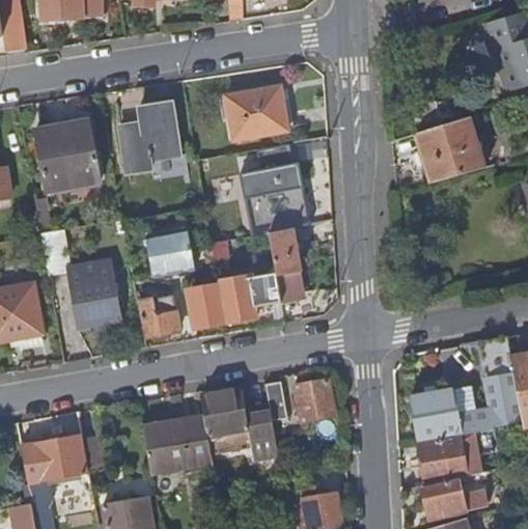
[(36,0),(38,21),(99,16),(95,0),(36,0)]
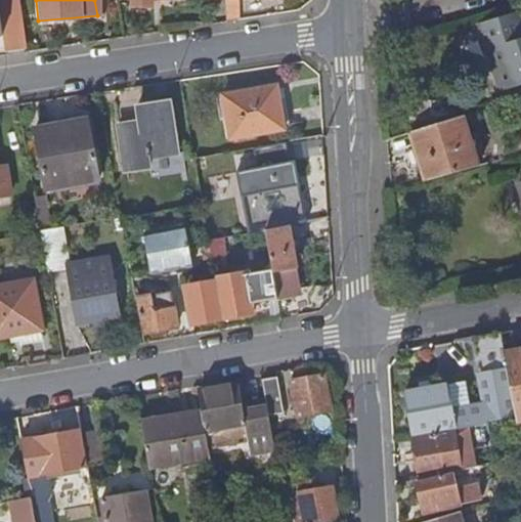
[(520,29),(520,27),(517,12),(479,24),(497,92),(520,85),(520,38),(520,39),(519,32),(520,29)]
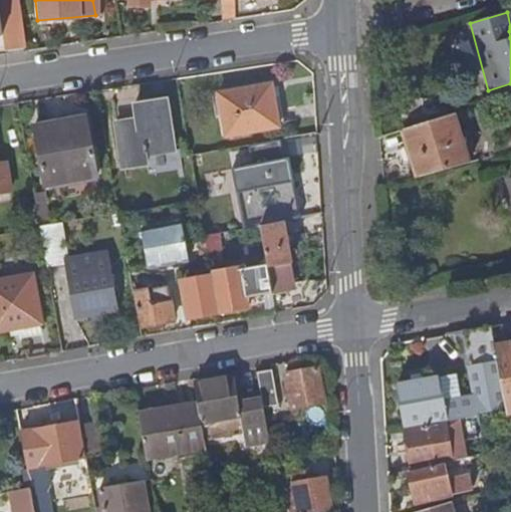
[(0,24),(5,49),(23,45),(19,22),(0,24)]
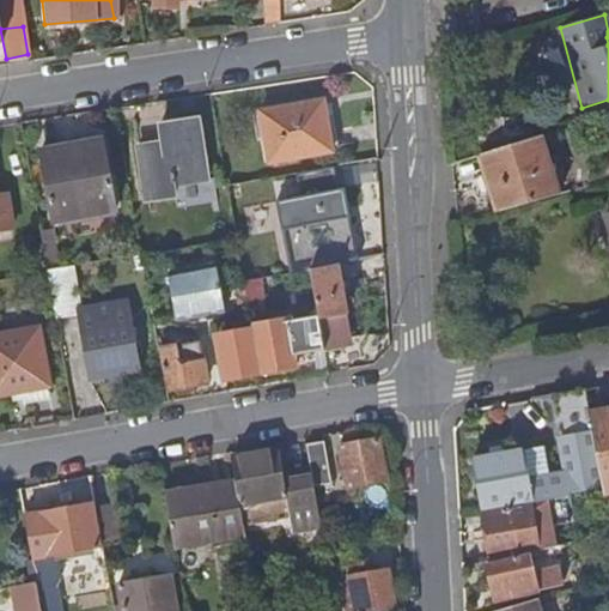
[(323,97),(267,108),(275,159),(333,149),(323,97)]
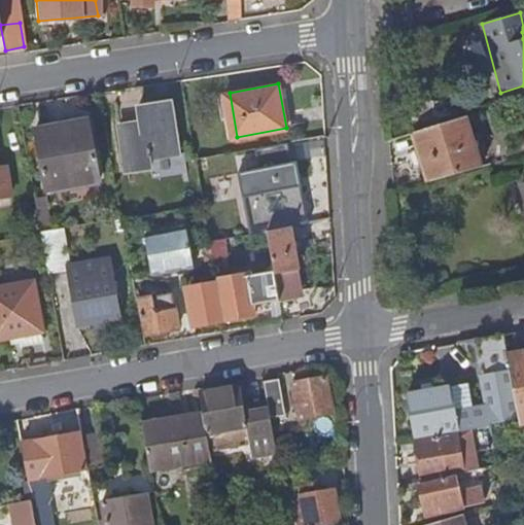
[(411,118),(431,117),(430,100),(409,100),(411,118)]
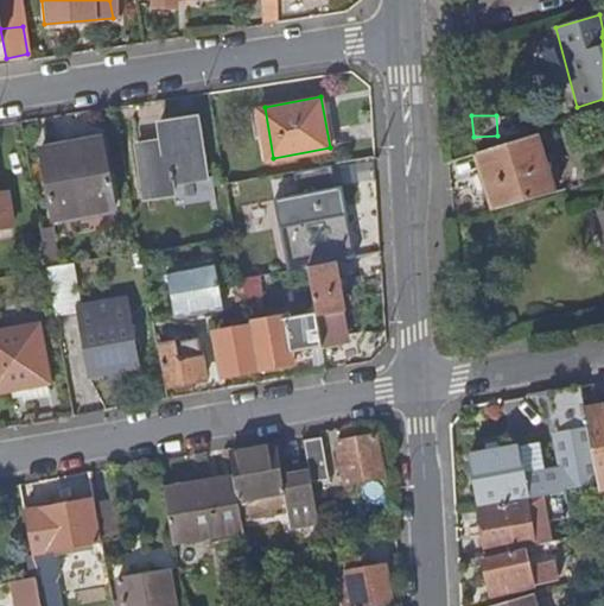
[(496,115),(497,136),(516,134),(515,117),(496,115)]
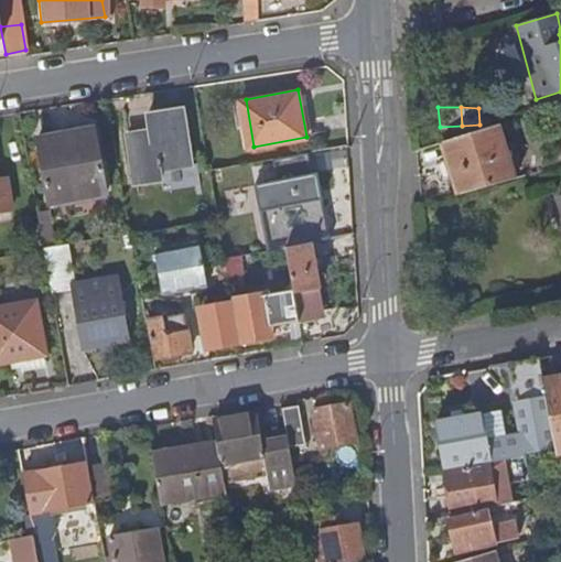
[(191,163),(182,109),(147,115),(150,130),(126,134),(133,182),(161,177),(160,169),(191,163)]
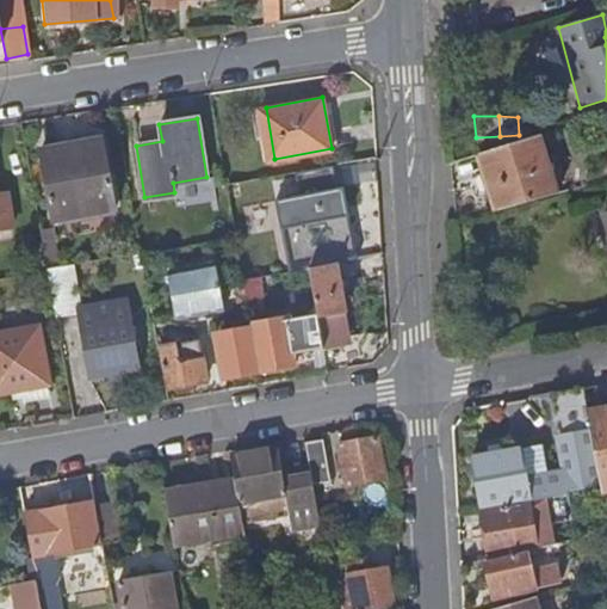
[(491,211),(553,194),(537,135),(477,153),(491,211)]
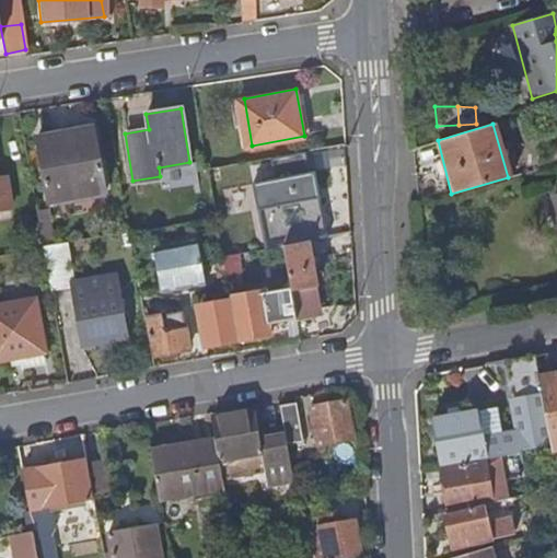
[(93,126),(36,136),(48,202),(105,190),(93,126)]
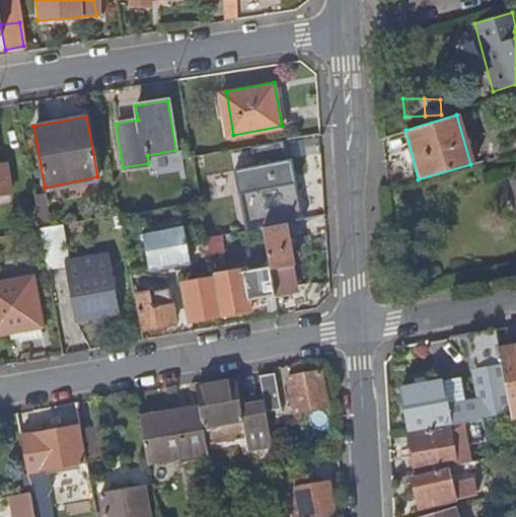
[(276,140),(260,143),(265,162),(278,159),(276,140)]
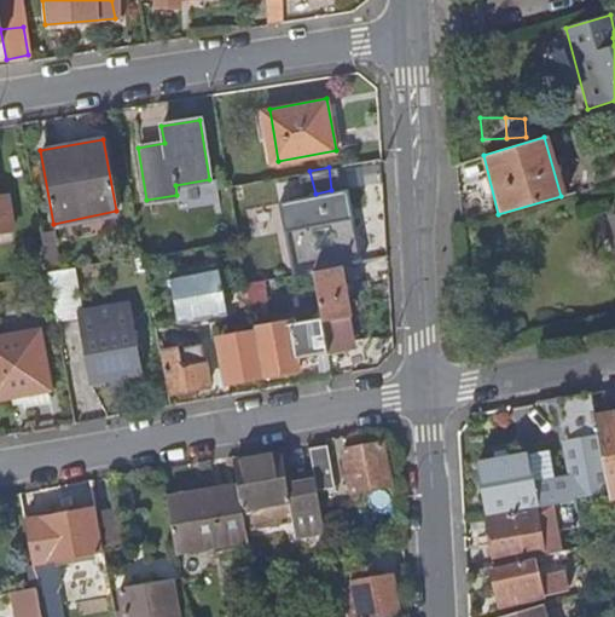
[(228,185),(237,236),(255,232),(249,200),(262,199),(259,180),(228,185)]
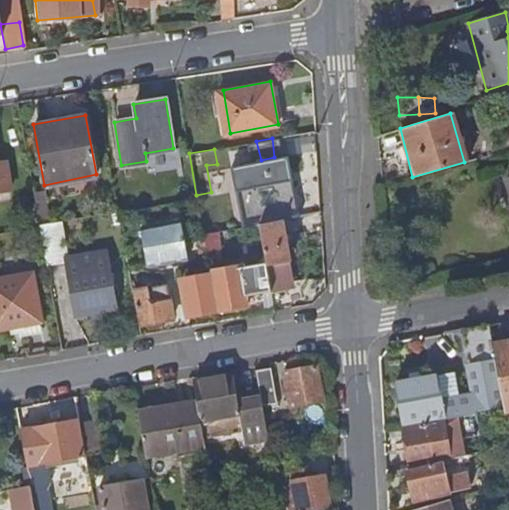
[(0,190),(10,189),(5,161),(0,162),(0,190)]
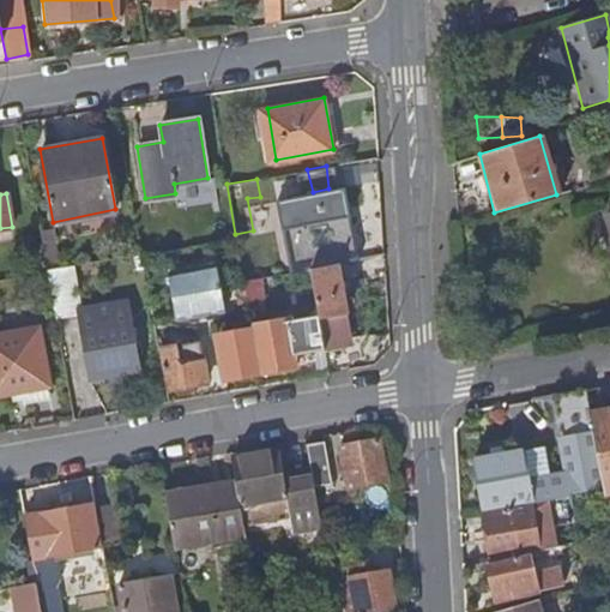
[(301,211),(306,250),(333,246),(331,207),(301,211)]
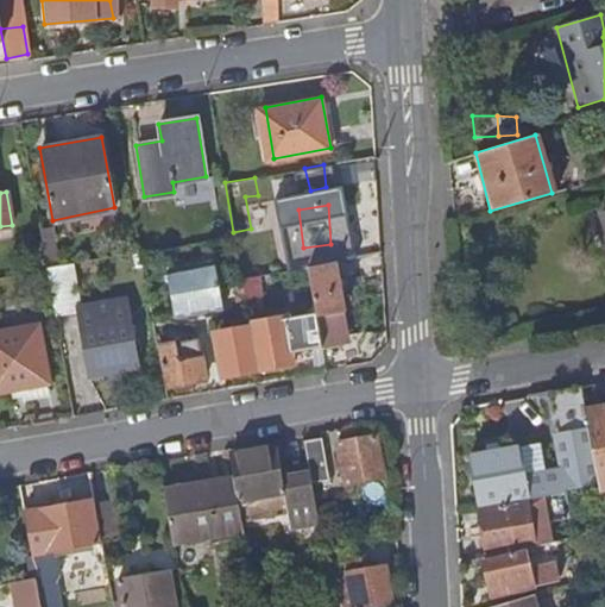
[(134,270),(143,269),(140,256),(132,257),(134,270)]
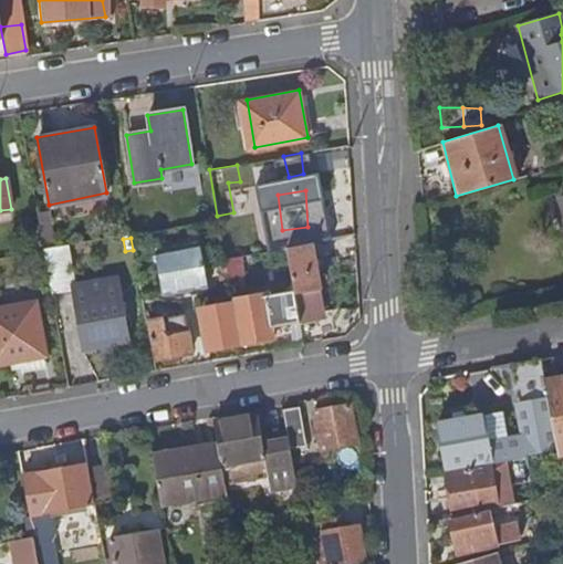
[(163,291),(209,282),(200,241),(155,250),(163,291)]
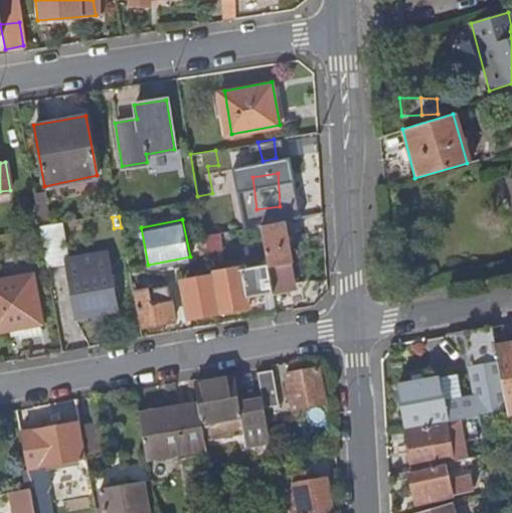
[(267,264),(272,292),(288,289),(293,279),(284,220),(260,223),(267,264)]
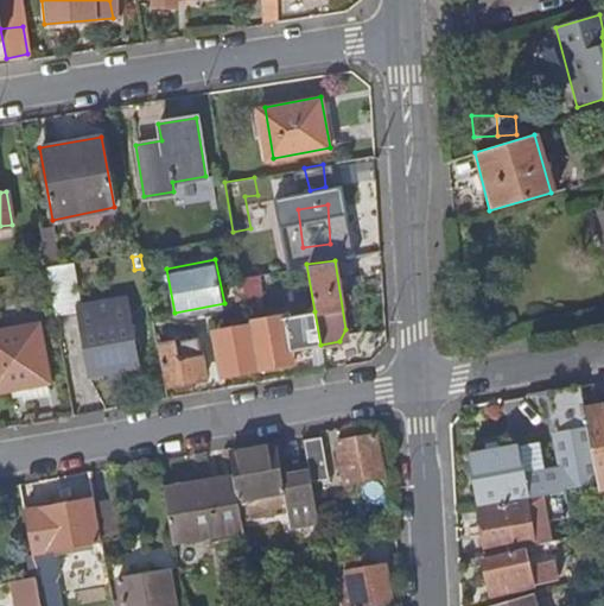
[(80,310),(71,263),(46,267),(55,315),(80,310)]
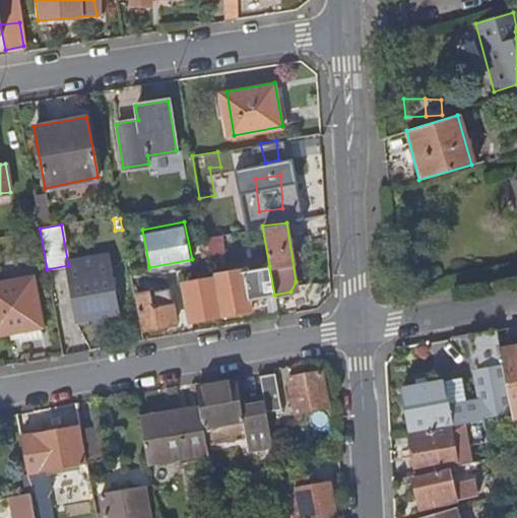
[(207,244),(208,247),(215,246),(213,234),(206,236),(207,244)]
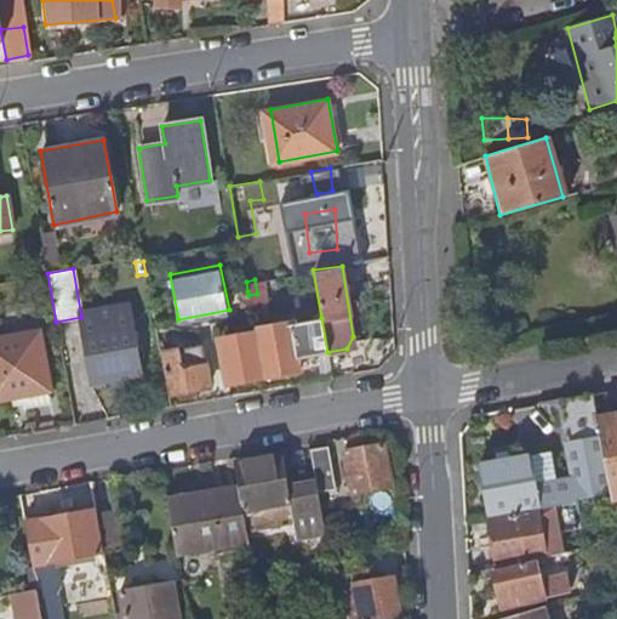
[(251,308),(249,295),(247,291),(238,293),(241,311),(251,308)]
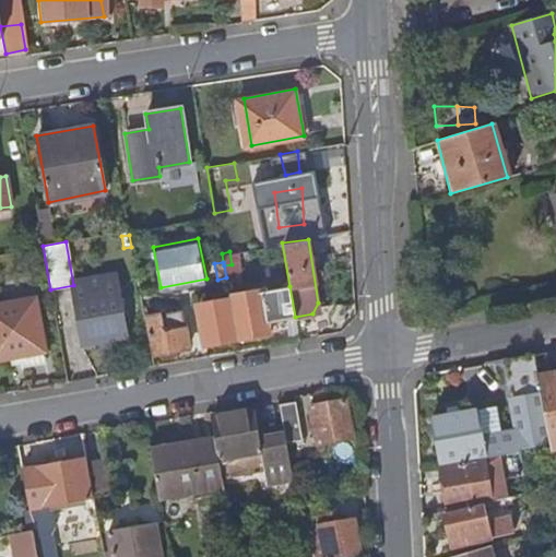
[(86,301),(116,296),(114,286),(84,292),(86,301)]
